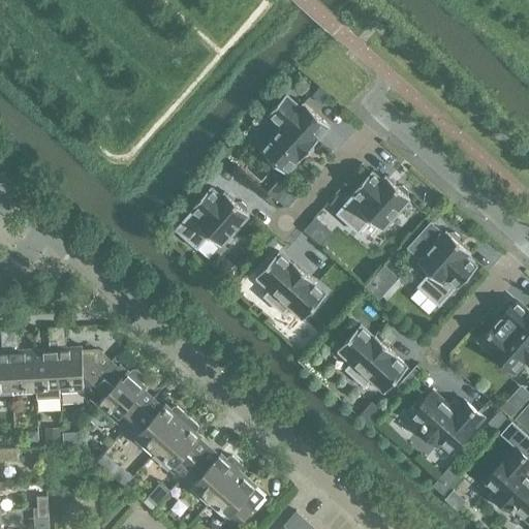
[(318,88),(309,98),(318,106),(328,96),(318,88)]
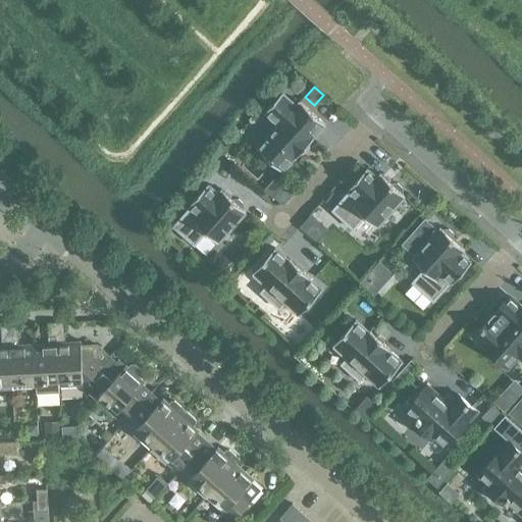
[(264,111),(278,124),(257,148),(282,170),(295,157),(296,158),(314,138),(313,137),(325,123),(300,101),(297,104),(282,92),(264,111)]
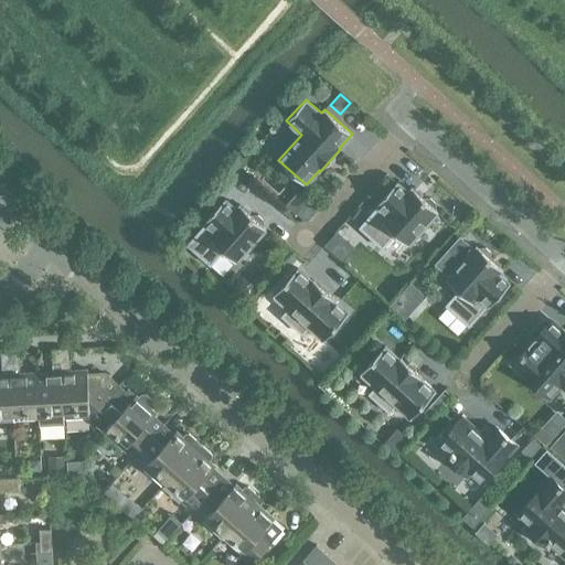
[(377,206),(360,226),(383,247),(395,233),(408,245),(438,211),(436,209),(435,202),(430,198),(424,198),(412,187),(407,191),(397,181),(376,205),(377,206)]
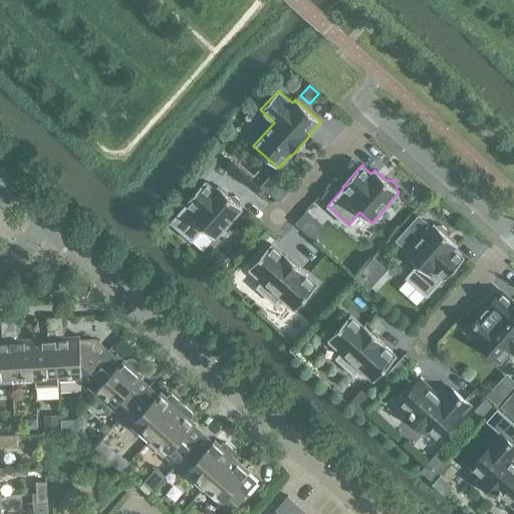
[(262,185),(278,196),(285,185),(269,174),(262,185)]
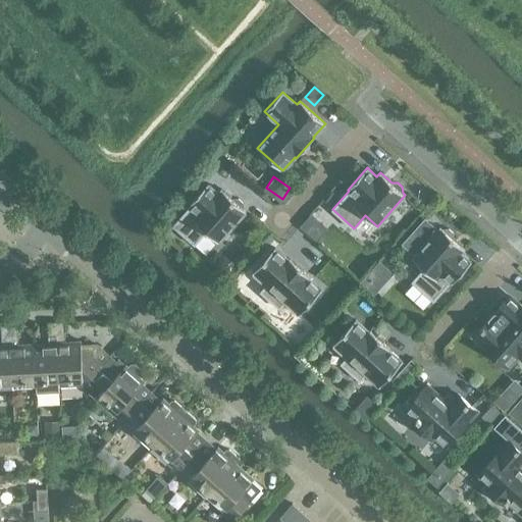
[(195,244),(206,231),(218,242),(246,211),(244,208),(243,203),(238,198),(232,198),(221,188),(217,192),(207,184),(189,205),(190,206),(173,225),(195,244)]
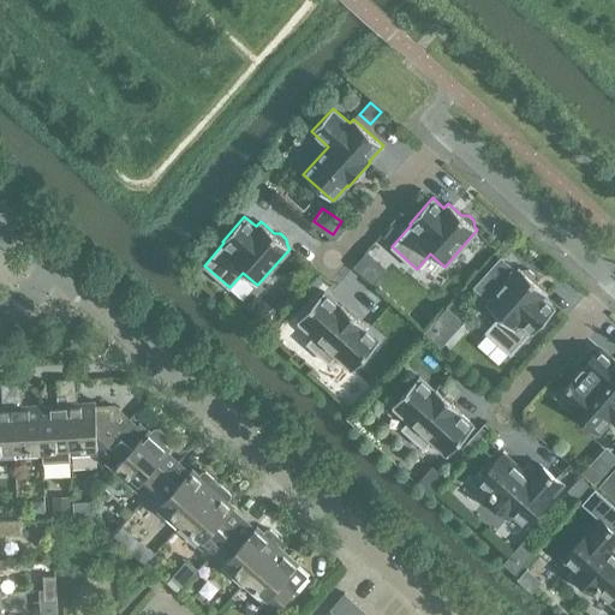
[(366,249),(353,264),(372,282),(387,267),(366,249)]
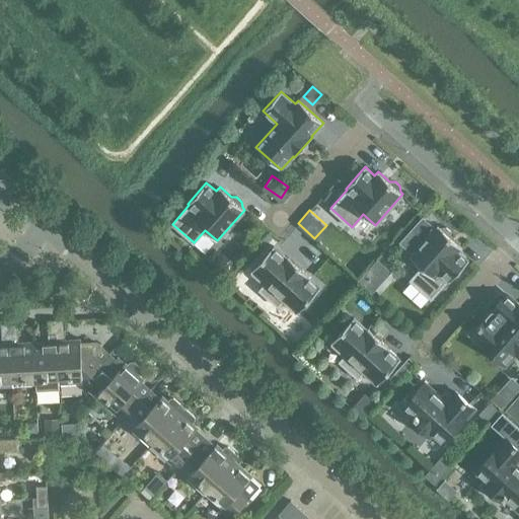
[(410,256),(422,267),(410,280),(431,299),(448,280),(449,282),(468,261),(459,251),(462,247),(451,237),(451,231),(446,227),(440,227),(437,225),(410,256)]
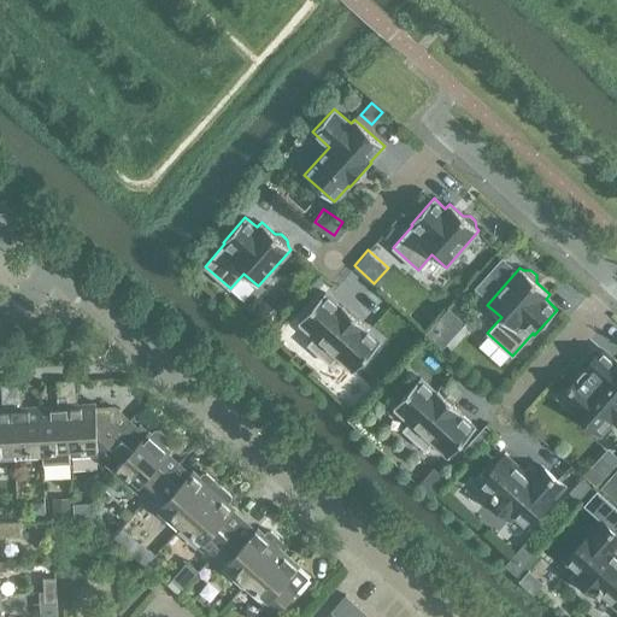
[(330,364),(338,357),(354,371),(381,342),(364,327),(365,327),(342,305),(341,306),(325,292),(299,322),(316,336),(309,345),(330,364)]
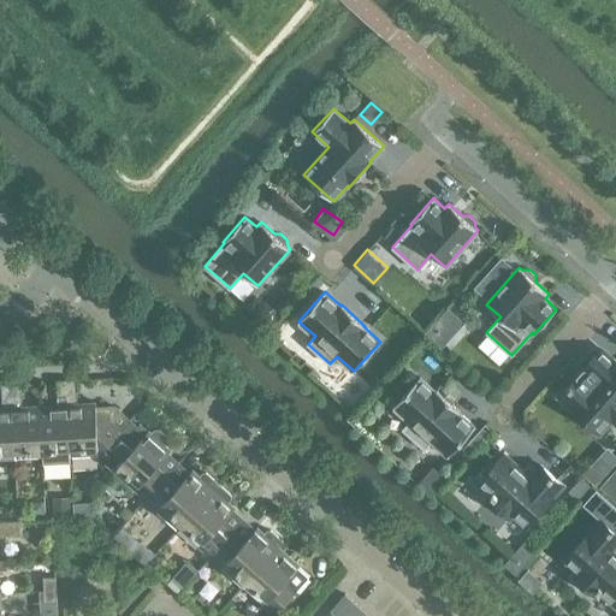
[(465,320),(448,304),(424,332),(440,347),(465,320)]
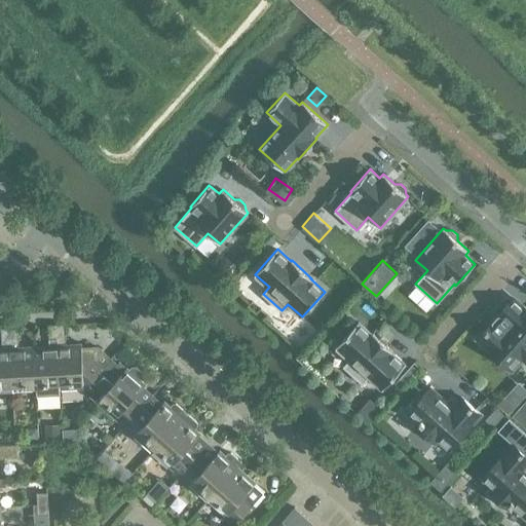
[(525,308),(513,297),(493,320),(477,338),(512,370),(522,359),(525,362),(525,361),(525,308)]
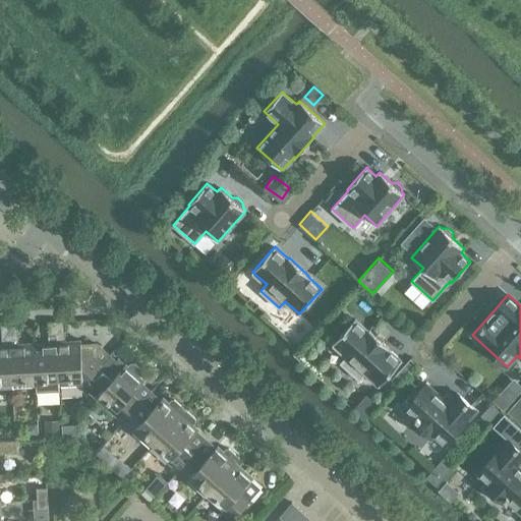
[(359,380),(365,372),(380,386),(402,360),(388,348),(389,347),(369,330),(368,331),(355,319),(332,343),(347,356),(341,363),(359,380)]
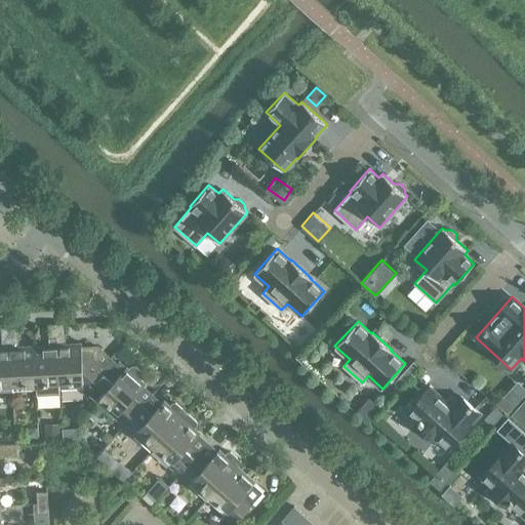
[(56,323),(47,324),(48,338),(57,338),(56,323)]
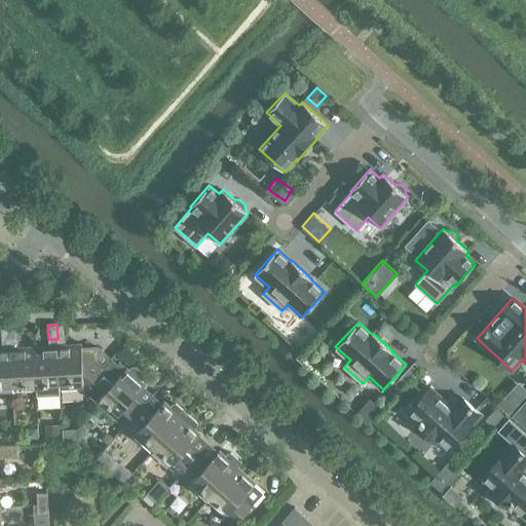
[(57,324),(58,339),(66,338),(65,324),(57,324)]
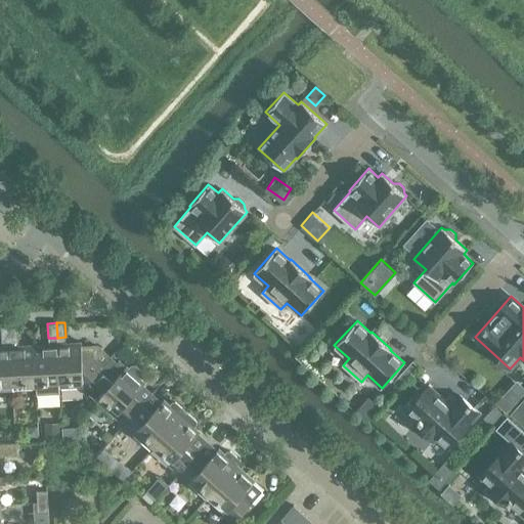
[(34,344),(18,345),(17,324),(9,325),(12,391),(36,390),(34,344)]
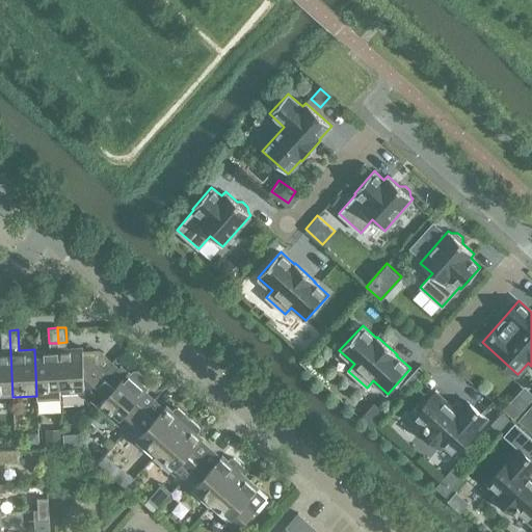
[(9,330),(0,330),(0,331),(1,351),(0,350),(0,397),(12,397),(9,330)]
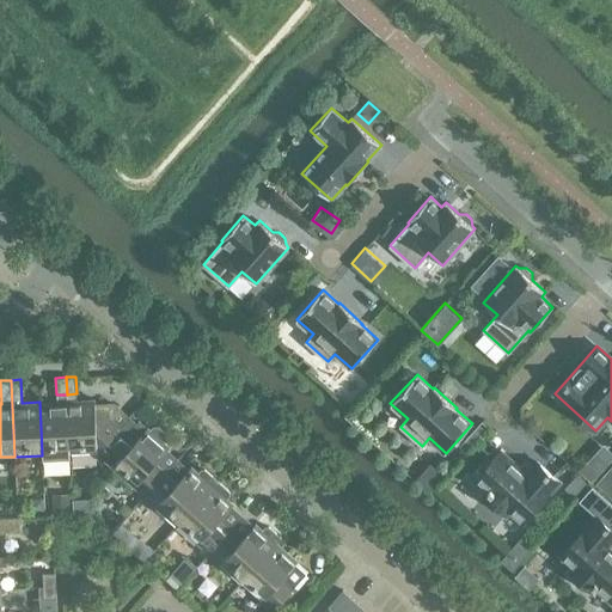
[(96,399),(67,401),(68,446),(68,454),(97,452),(130,417),(115,403),(96,404),(96,399)]
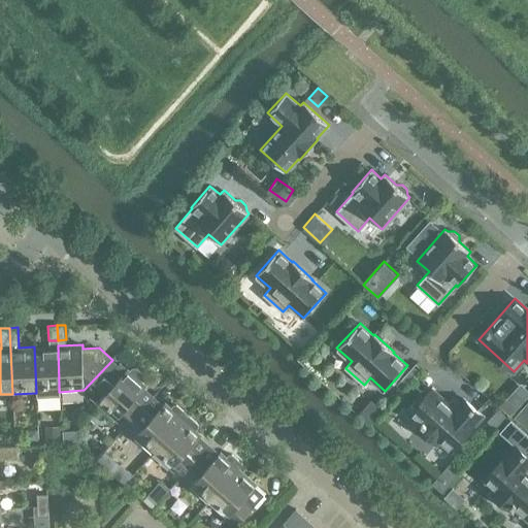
[(58,345),(34,347),(36,393),(36,398),(60,397),(59,392),(59,385),(58,345)]
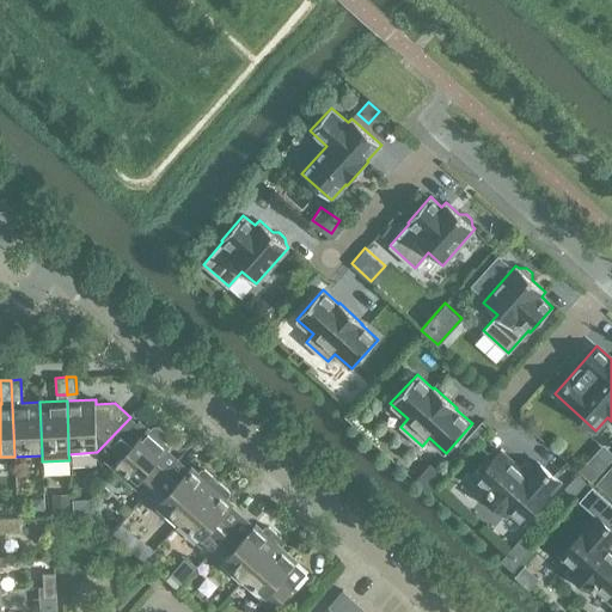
[(146,430),(130,417),(97,452),(114,467),(112,470),(132,487),(133,485),(145,496),(167,471),(157,461),(170,447),(163,441),(166,438),(166,433),(158,426),(154,426),(151,429),(148,427),(146,430)]
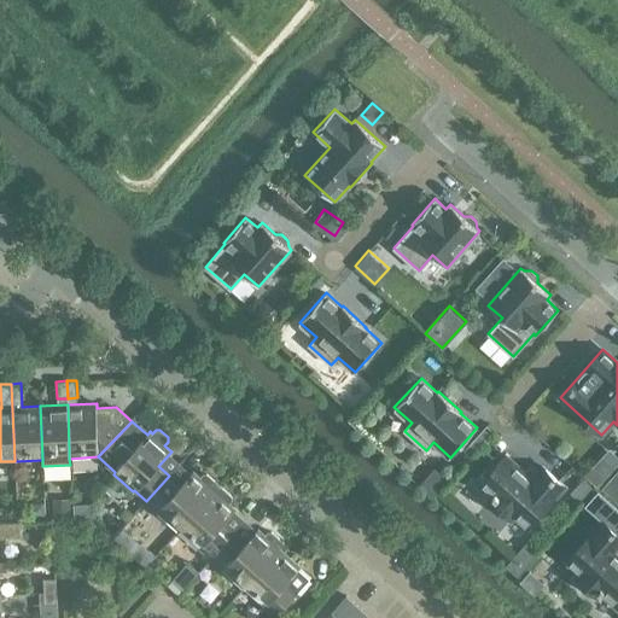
[(470,454),(491,430),(485,424),(462,449),(470,454)]
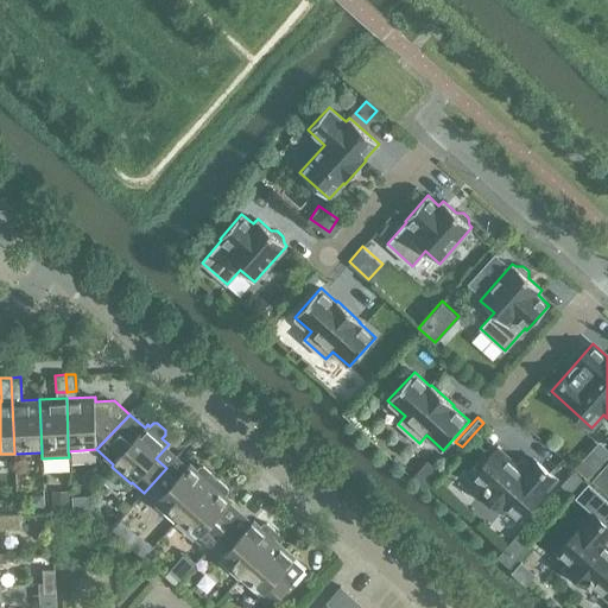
[(587,476),(607,453),(607,447),(599,438),(575,466),(587,476)]
